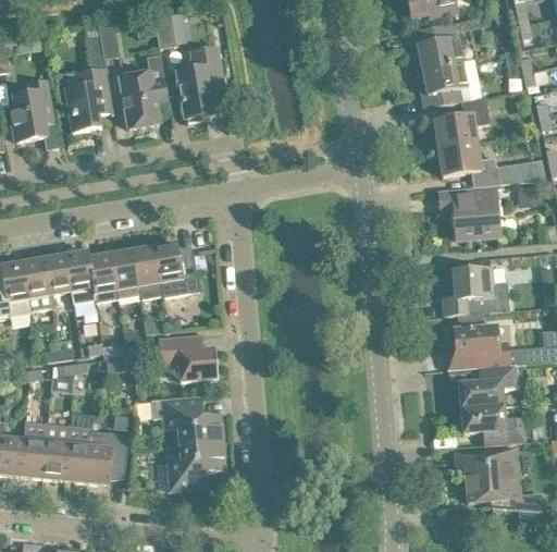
[(407,0),(411,17),(428,14),(429,19),(457,12),(454,0),(407,0)]
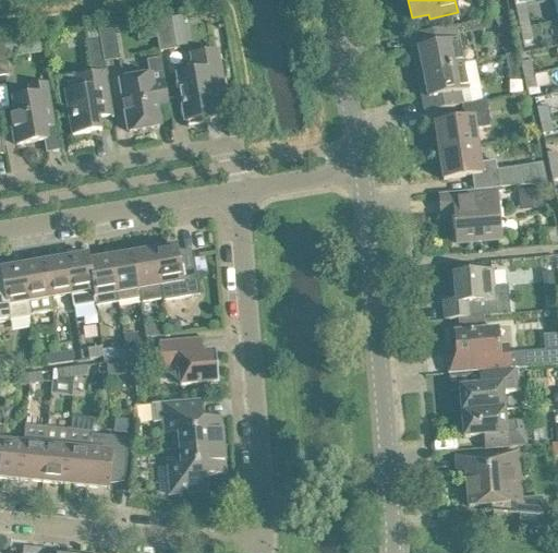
[(520,25),(530,23),(526,10),(517,12),(520,25)]
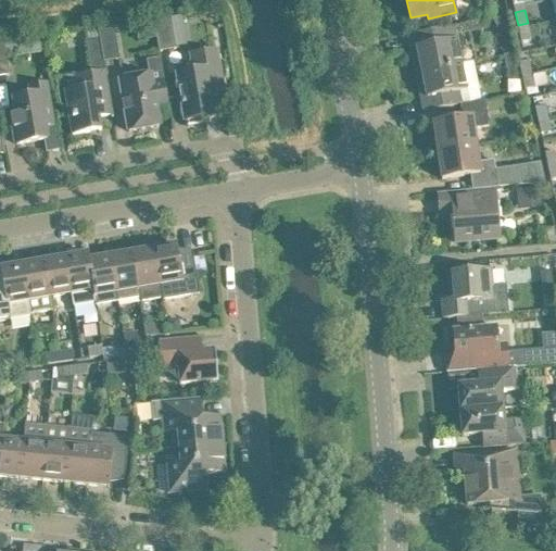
[(153,16),(159,47),(159,48),(176,45),(171,13),(153,16)]
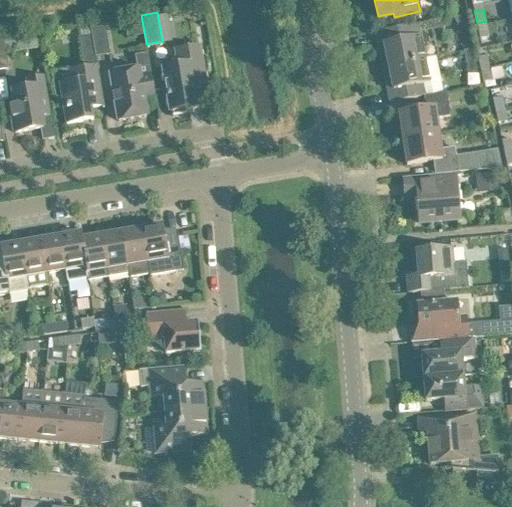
[(91,31),(95,53),(110,50),(104,19),(90,22),(91,31)]
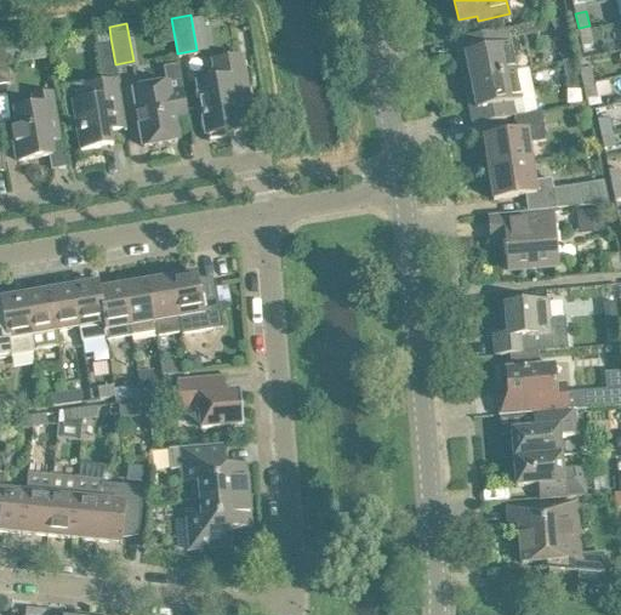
[(506,24),(478,30),(455,35),(457,51),(462,50),(463,60),(460,61),(463,78),(516,67),(506,24)]
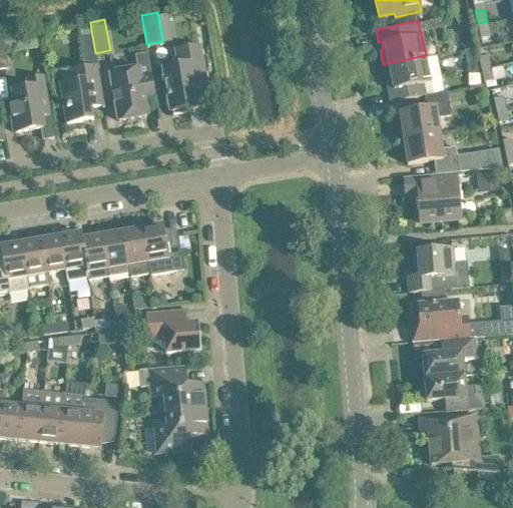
[(489,33),(487,21),(478,23),(480,35),(489,33)]
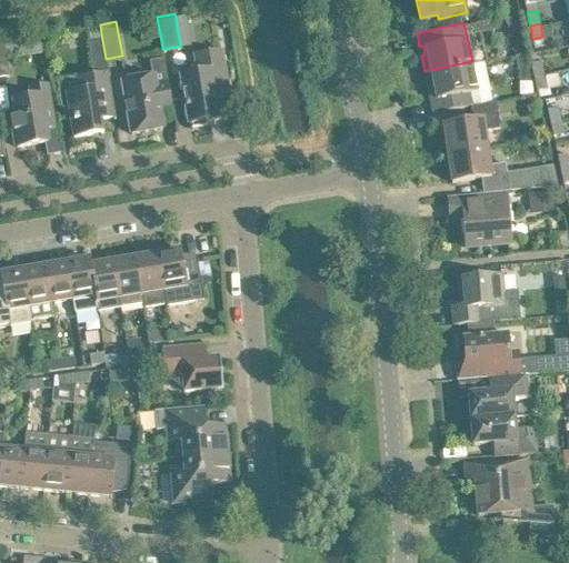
[(106,59),(101,34),(88,37),(92,68),(107,66),(106,59)]
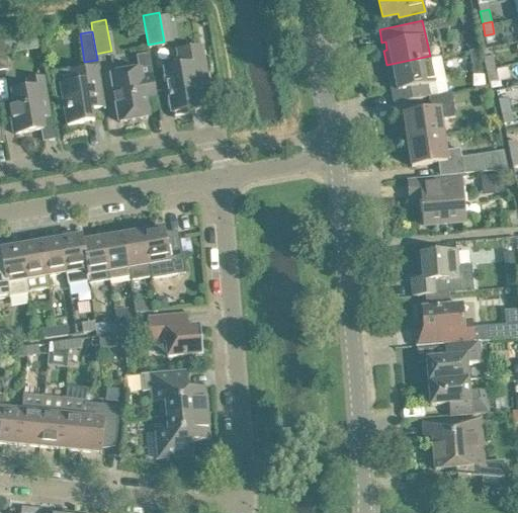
[(3,34),(3,35),(0,35),(0,67),(8,66),(5,50),(3,34)]
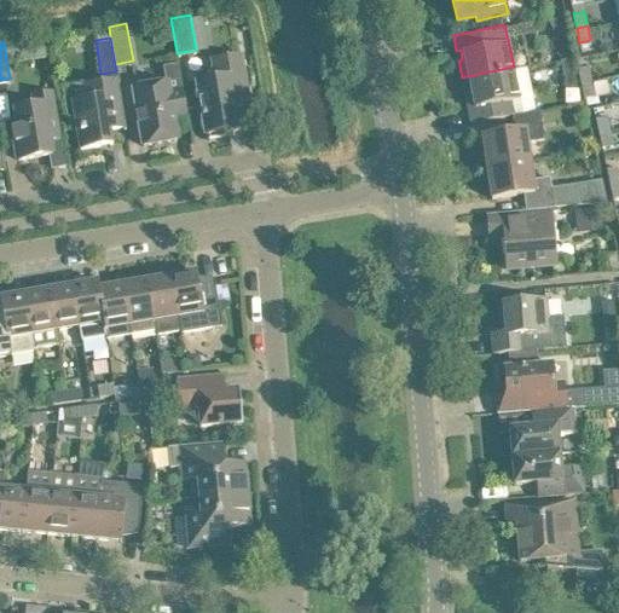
[(196,79),(206,131),(241,125),(237,104),(243,96),(248,94),(241,52),(212,57),(215,75),(196,79)]
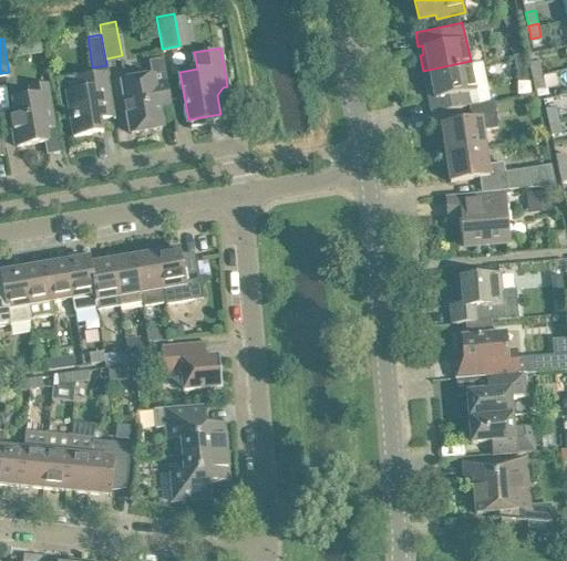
[(172,104),(167,78),(163,54),(148,56),(152,72),(122,78),(131,130),(162,125),(158,106),(172,104)]
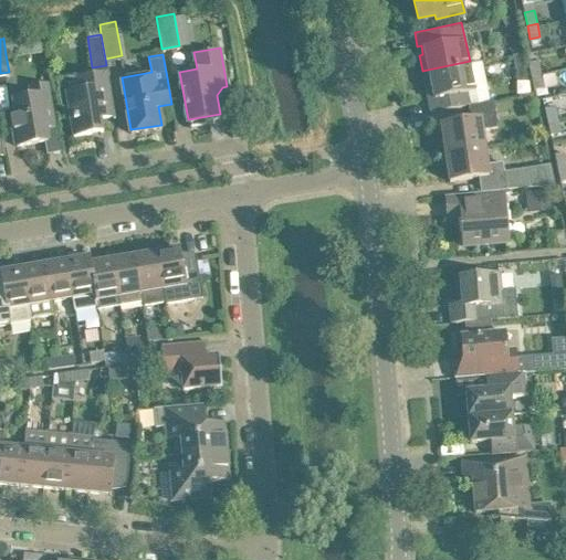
[(537,57),(528,60),(531,72),(541,71),(537,57)]
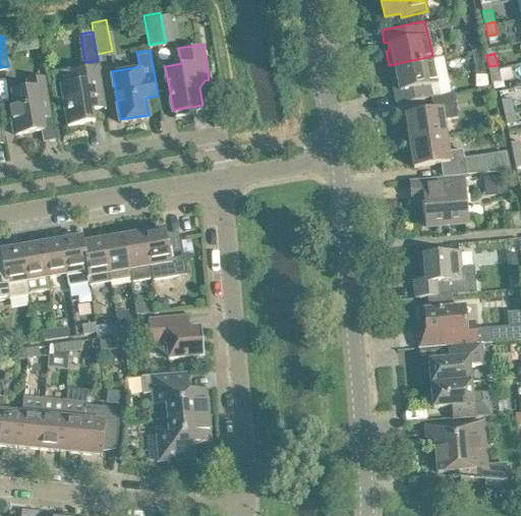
[(438,80),(432,56),(389,65),(392,80),(395,79),(397,88),(394,89),(397,101),(431,94),(429,81),(438,80)]
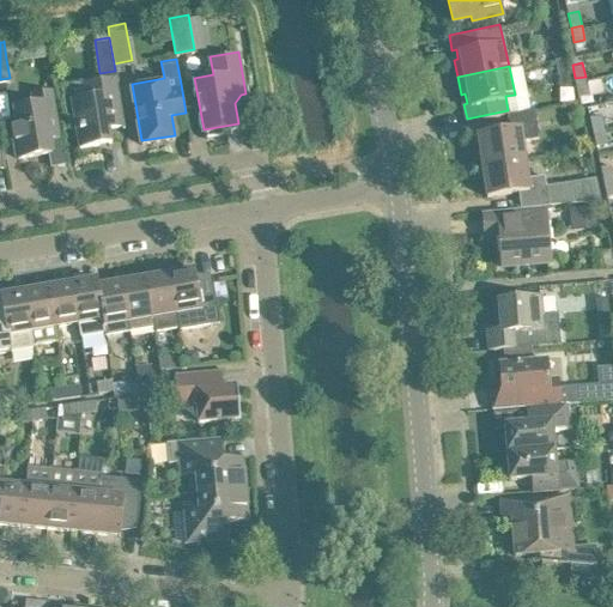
[(111,139),(110,135),(109,125),(122,122),(122,125),(125,125),(120,101),(116,74),(84,80),(84,78),(61,82),(66,113),(71,111),(73,125),(76,123),(79,144),(111,139)]
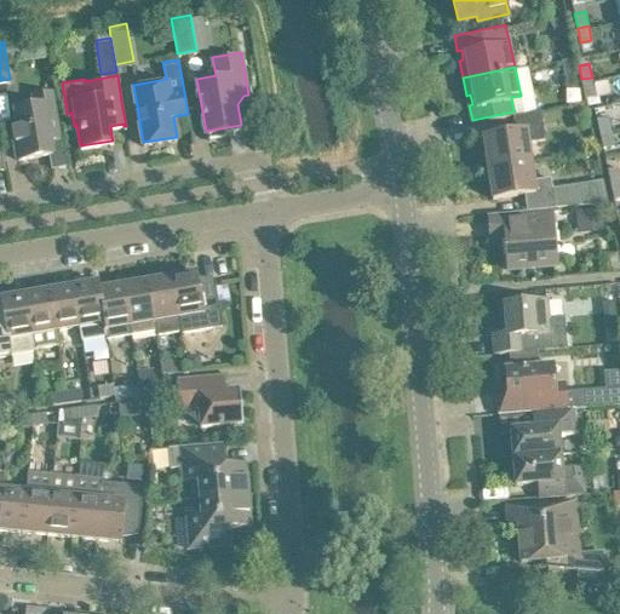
[(592,78),(581,79),(585,95),(585,96),(596,93),(592,78)]
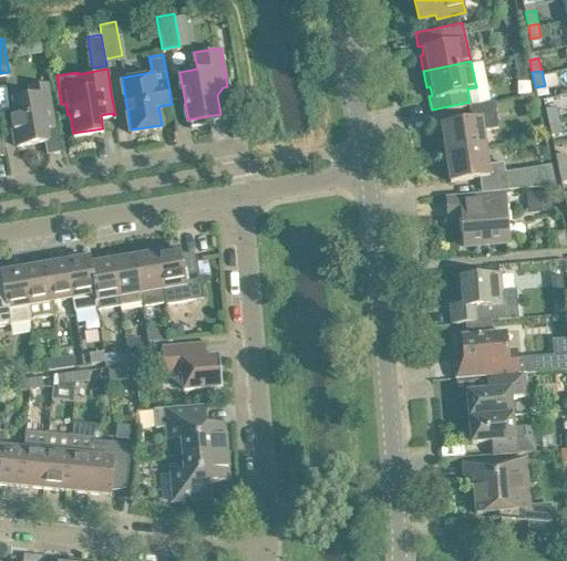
[(47,137),(44,122),(53,120),(47,79),(28,82),(30,93),(14,96),(17,112),(11,113),(17,143),(47,137)]
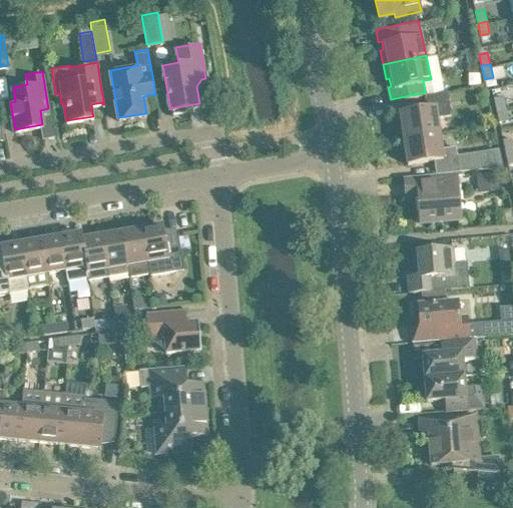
[(426,106),(400,110),(404,135),(439,131),(437,116),(451,113),(447,89),(424,93),(426,106)]
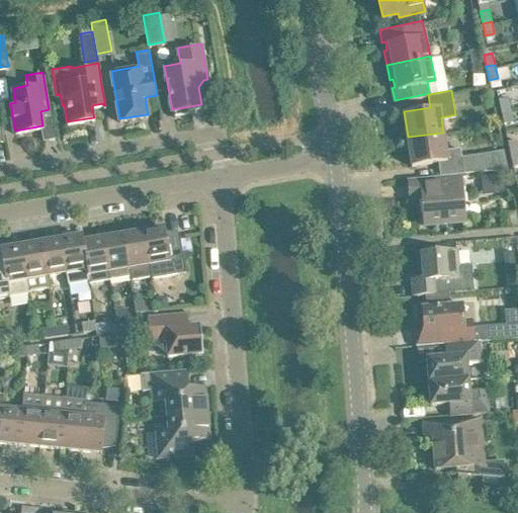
[(501,108),(510,106),(507,94),(498,96),(501,108)]
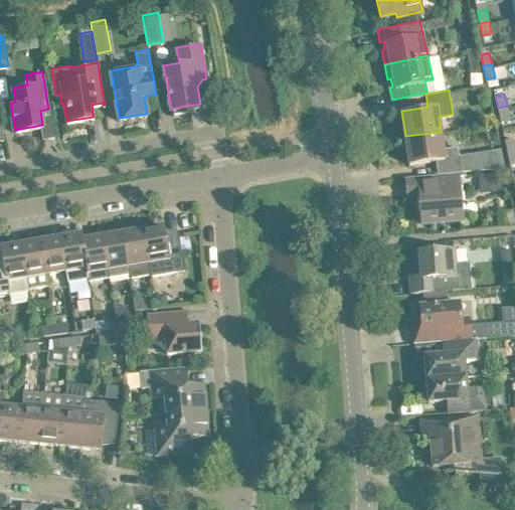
[(507,106),(498,108),(501,121),(510,119),(507,106)]
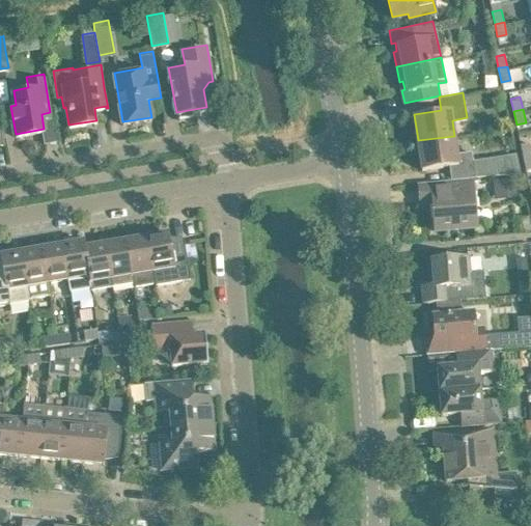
[(457,151),(454,136),(418,140),(422,167),(449,163),(451,177),(475,174),(520,171),(515,151),(473,159),(472,149),(457,151)]
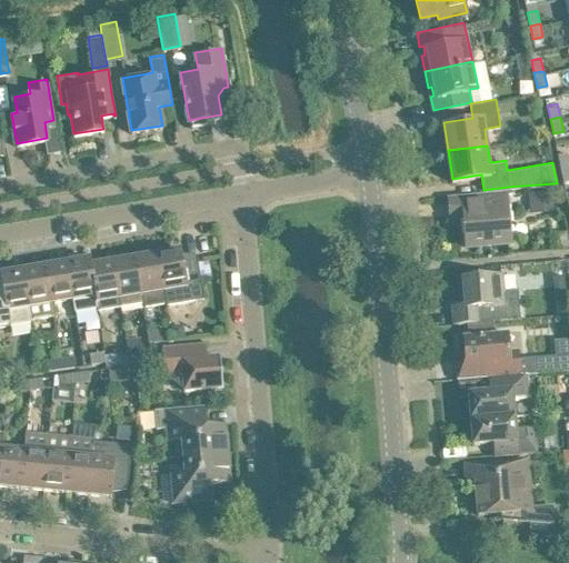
[(560,166),(568,163),(568,158),(567,150),(557,152),(560,166)]
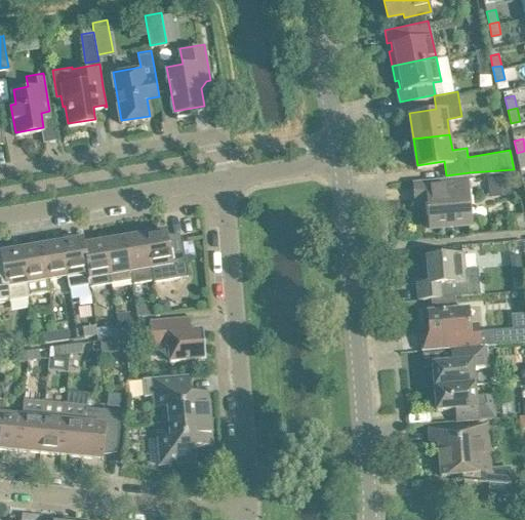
[(509,172),(495,174),(497,189),(501,193),(511,192),(509,172)]
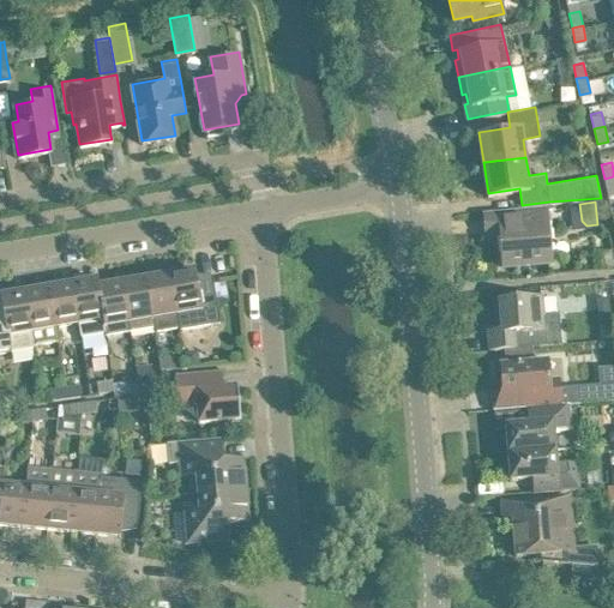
[(503,228),(503,229),(506,262),(547,258),(543,209),(511,211),(512,227),(503,228)]
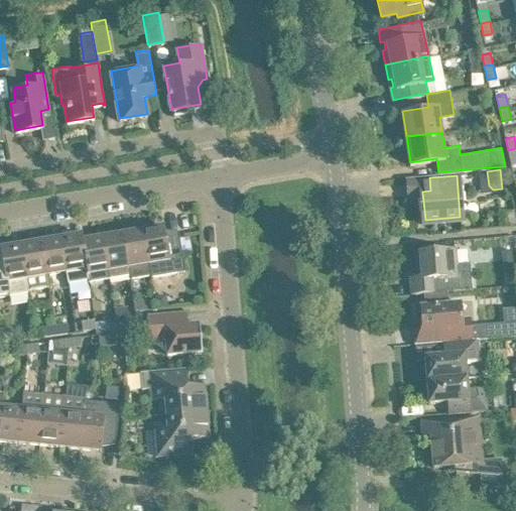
[(151,274),(166,272),(184,268),(178,231),(165,233),(163,224),(142,227),(148,260),(150,273),(151,274)]
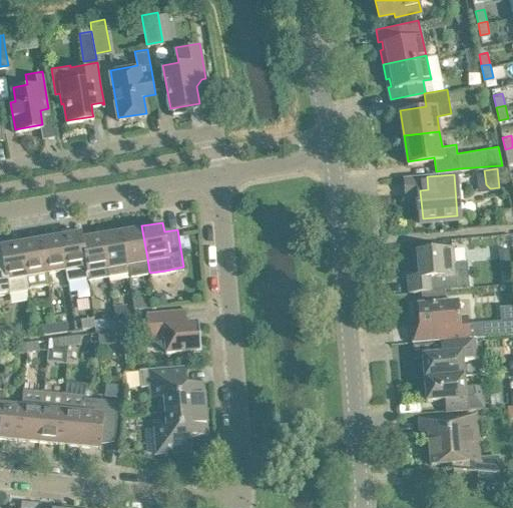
[(141,225),(121,228),(128,271),(129,275),(149,272),(147,259),(141,225)]
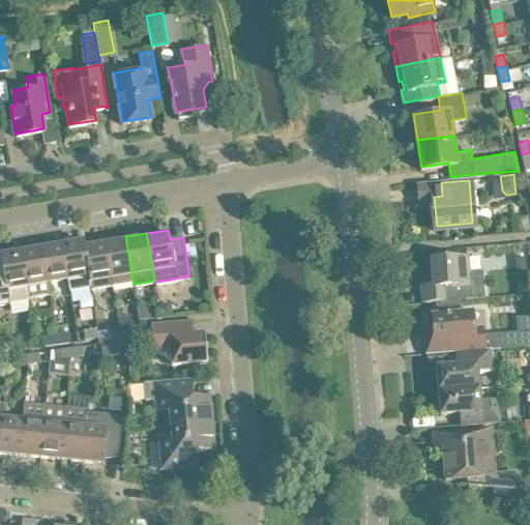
[(125,236),(105,239),(112,283),(133,280),(125,236)]
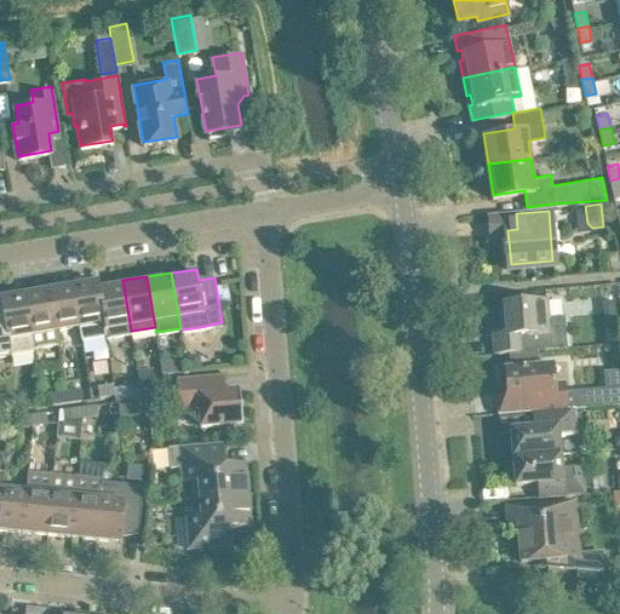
[(82,337),(107,332),(97,279),(73,282),(82,337)]
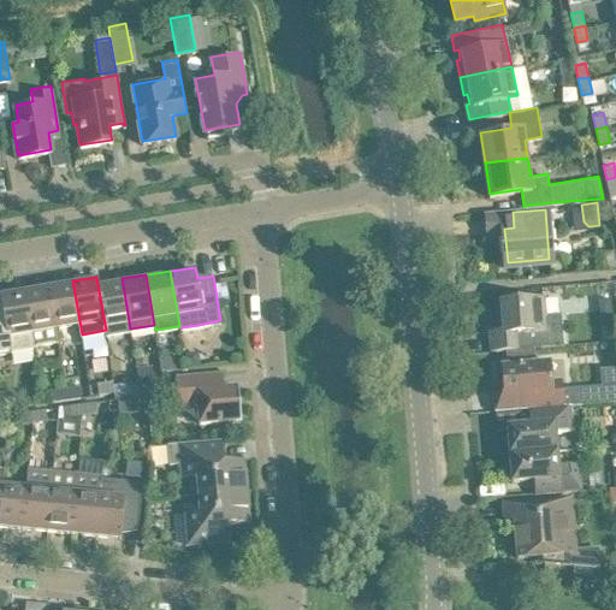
[(98,277),(96,277),(106,330),(106,332),(130,329),(122,278),(98,283),(98,277)]
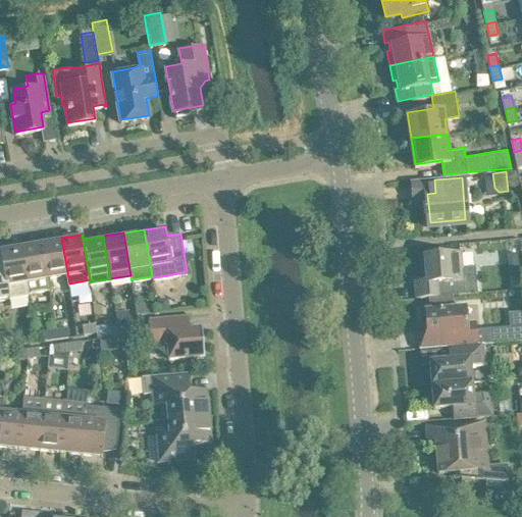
[(61,238),(41,242),(48,287),(49,287),(47,274),(66,271),(68,283),(69,283),(61,238)]
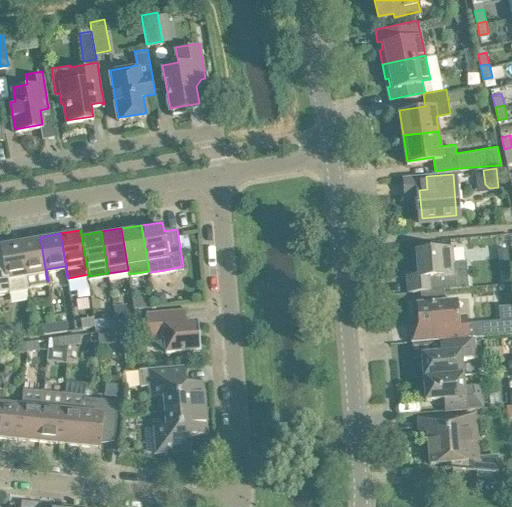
[(40,237),(20,240),(28,287),(28,286),(28,284),(47,281),(40,237)]
